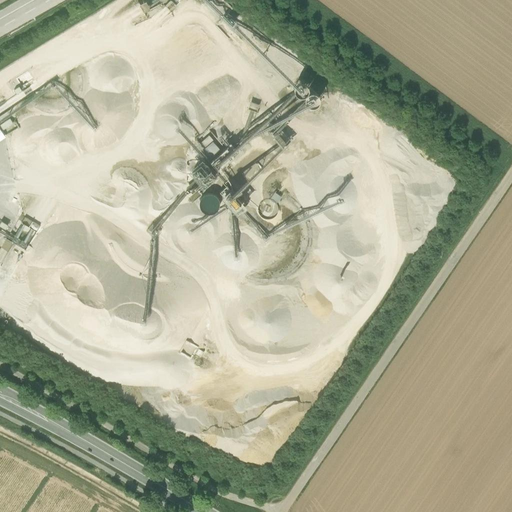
[(147,0),(141,3),(145,12),(152,8),(150,5),(147,0)]
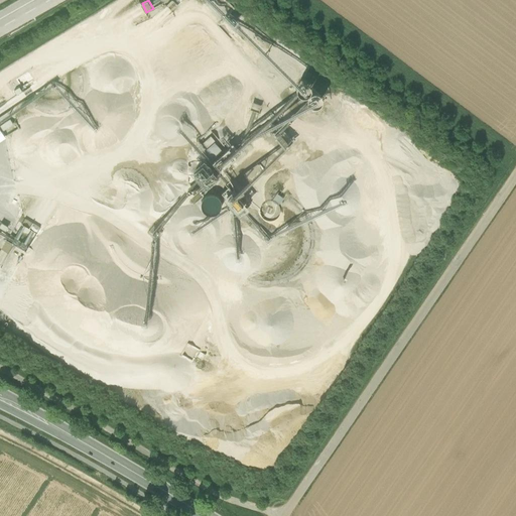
[(10,119),(0,125),(0,126),(3,131),(13,124),(10,119)]
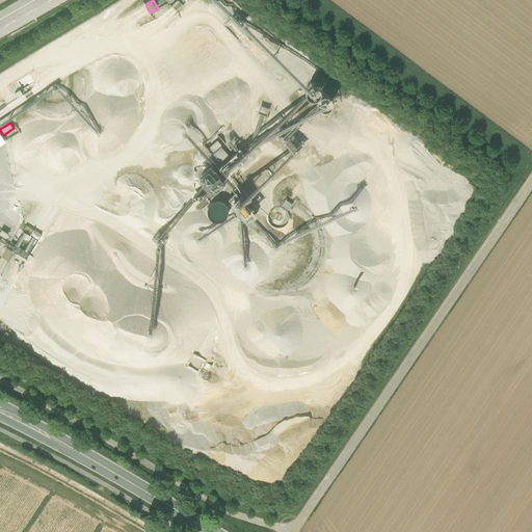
[(198,178),(211,192),(225,179),(222,176),(244,156),(238,149),(216,168),(213,164),(198,178)]
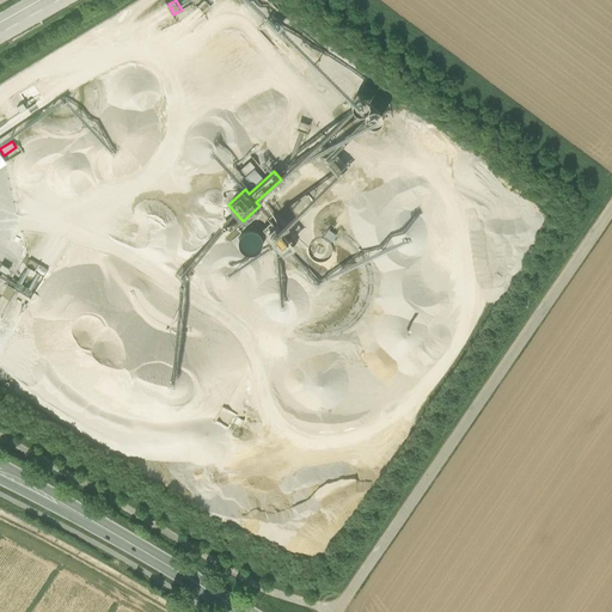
[(263,232),(282,254),(291,245),(271,225),(263,232)]
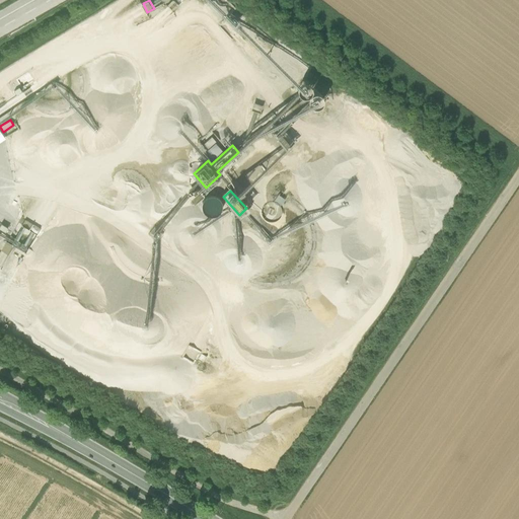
[(219,195),(204,201),(209,215),(224,210),(219,195)]
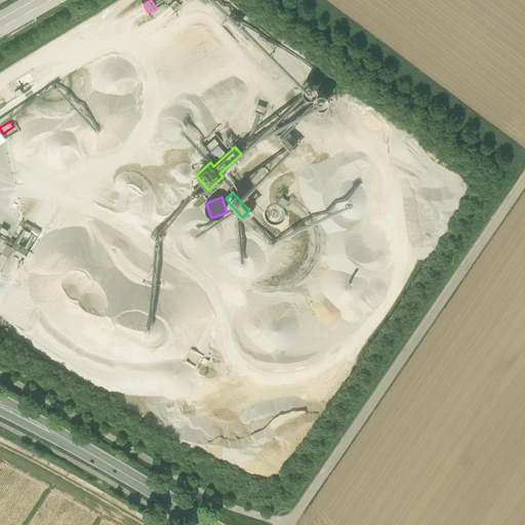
[(22,229),(38,238),(41,232),(26,223),(22,229)]
